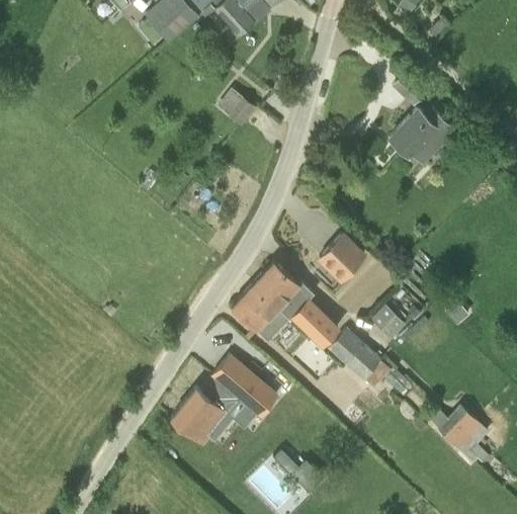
[(123,0),(110,0),(109,1),(118,11),(126,3),(123,0)]
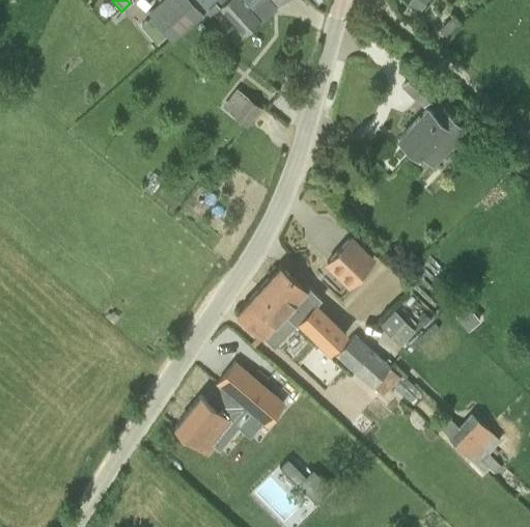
[(173,2),(170,0),(168,0),(147,19),(175,39),(192,25),(173,2)]
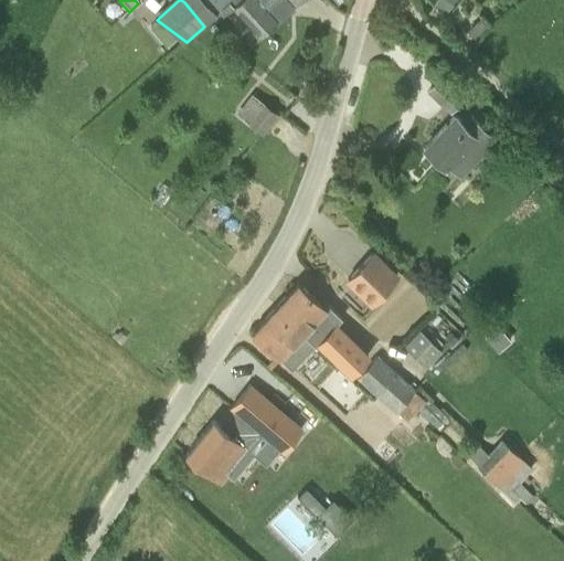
[(187,0),(184,2),(204,27),(229,6),(234,0),(187,0)]
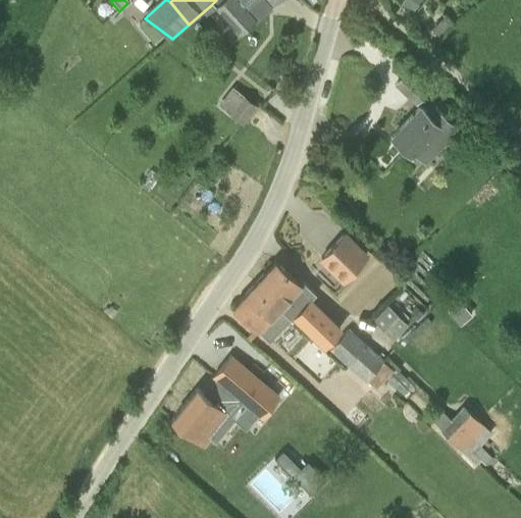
[(235,0),(247,14),(262,0),(216,0),(211,5),(215,9),(217,7),(225,0),(235,0)]
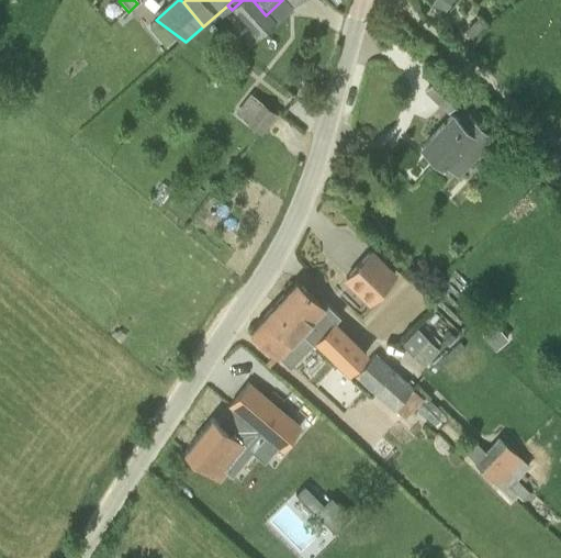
[(251,47),(276,25),(266,15),(253,0),(243,0),(234,8),(251,29),(242,37),(251,47)]
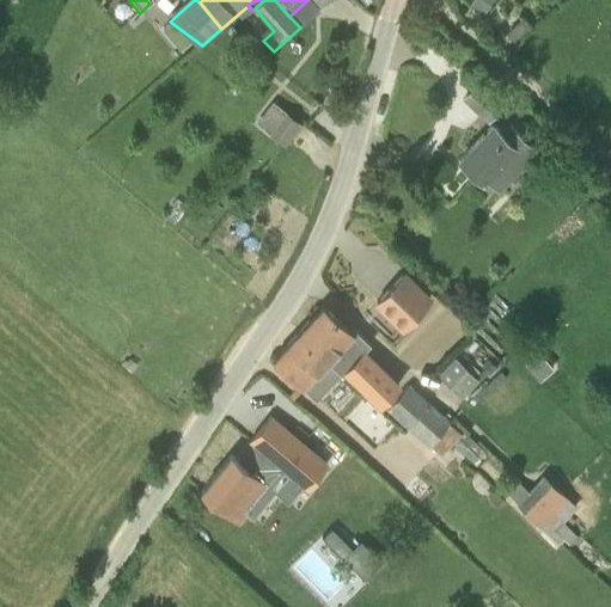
[(311,0),(321,10),(331,0),(311,0)]
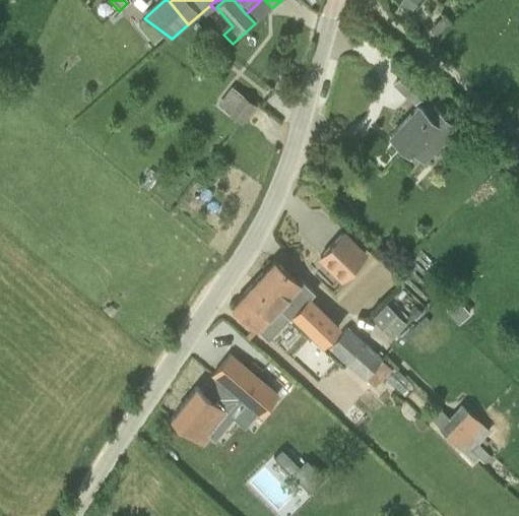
[(405,0),(400,7),(410,14),(420,0),(405,0)]
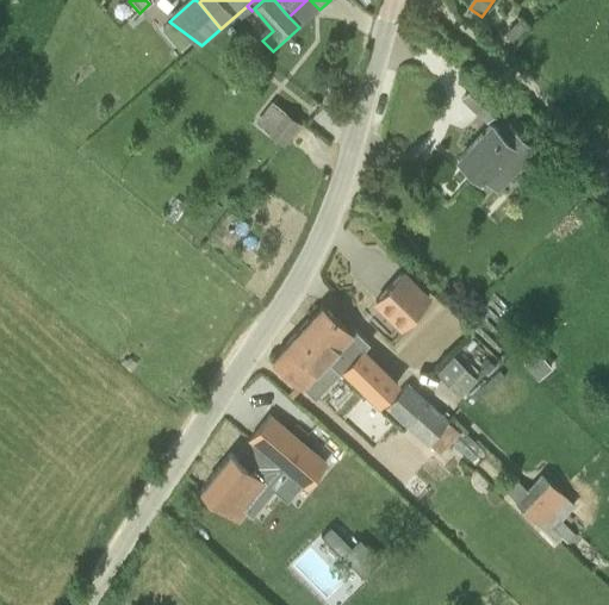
[(488,124),(502,110),(477,87),(464,101),(488,124)]
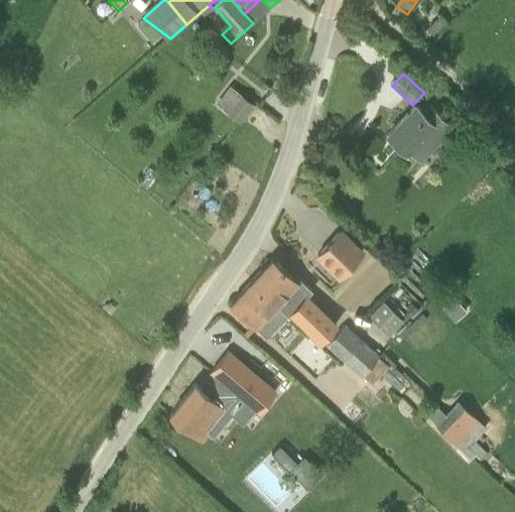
[(241,126),(255,108),(240,96),(226,114),(241,126)]
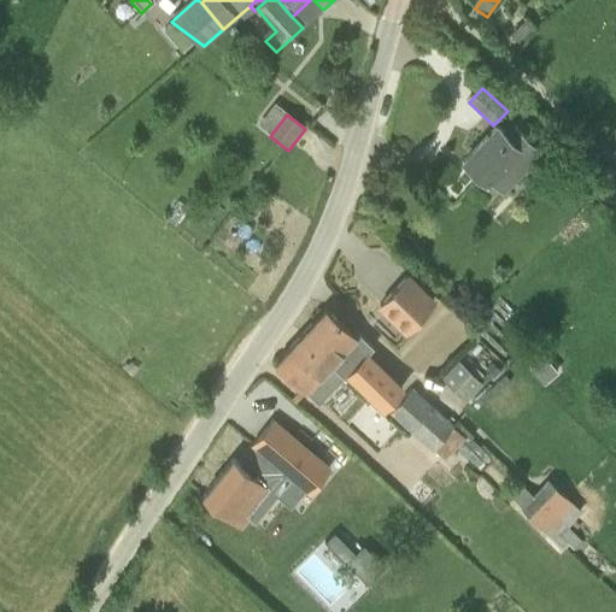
[(541,153),(515,129),(506,136),(499,129),(465,164),(488,186),(492,182),(503,193),(541,153)]
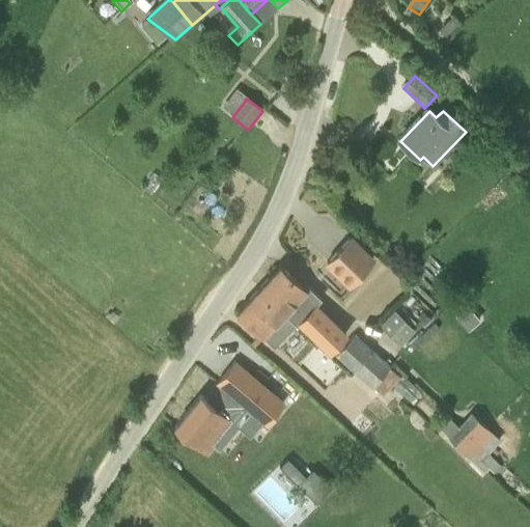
[(351,286),(373,261),(351,240),(328,265),(351,286)]
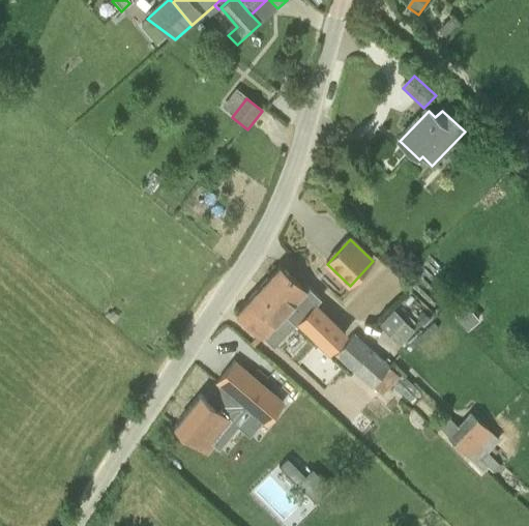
[(324,317),(329,311),(316,297),(313,300),(305,293),(305,292),(281,268),(259,291),(296,326),(305,335),(309,332),(332,355),(348,339),(324,317)]
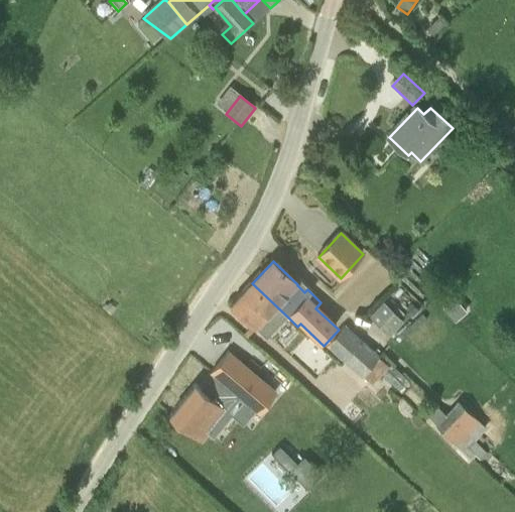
[(288,317),(252,283),(231,304),(268,340),(288,317)]
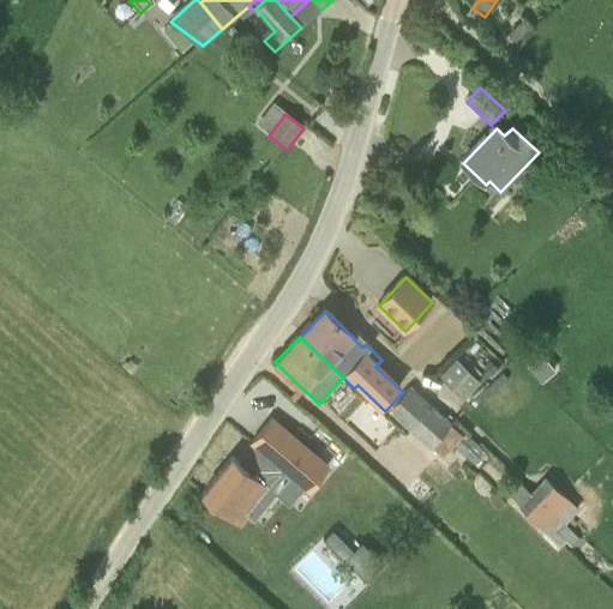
[(467,401),(486,383),(462,356),(442,375),(467,401)]
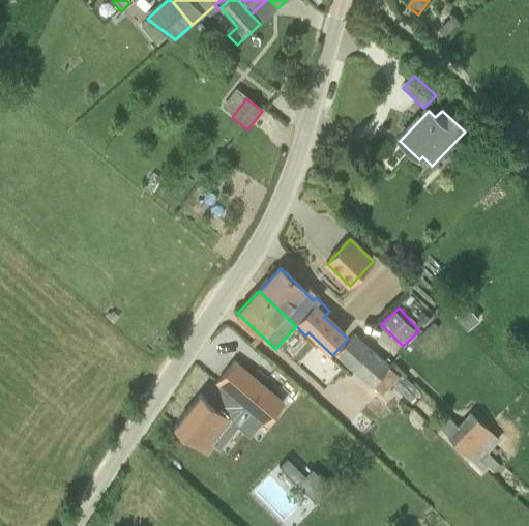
[(456,319),(468,332),(480,321),(468,308),(456,319)]
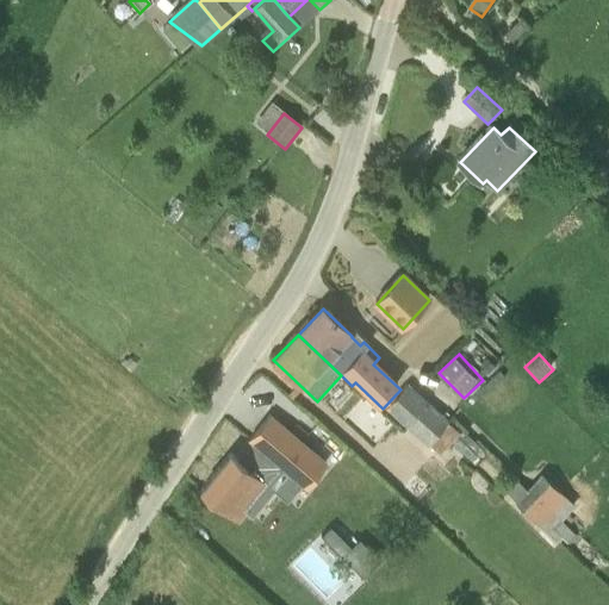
[(410,429),(429,407),(408,388),(398,398),(399,399),(389,410),(410,429)]
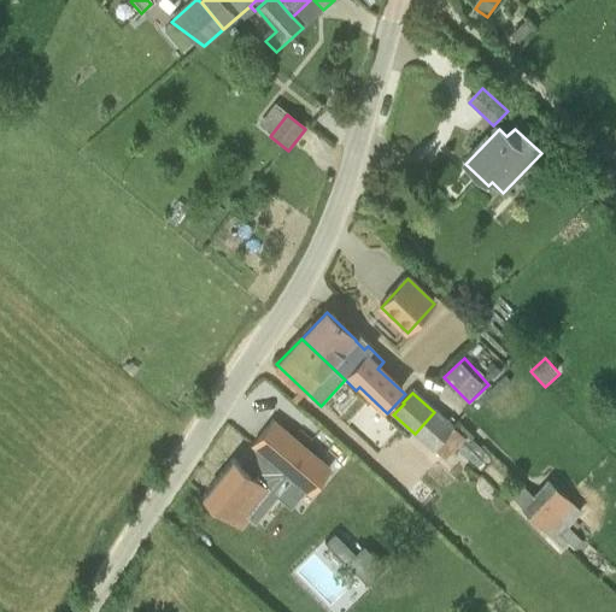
[(464,439),(434,412),(415,434),(435,452),(445,460),(464,439)]
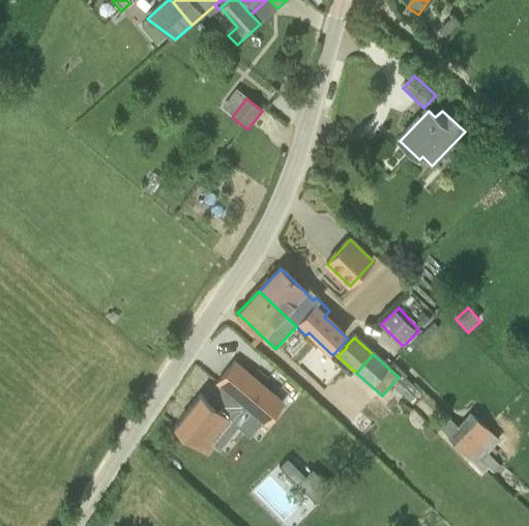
[(201,397),(176,428),(205,451),(212,444),(221,450),(240,428),(236,425),(247,412),(258,420),(263,426),(282,405),(236,364),(217,385),(219,387),(207,402),(201,397)]
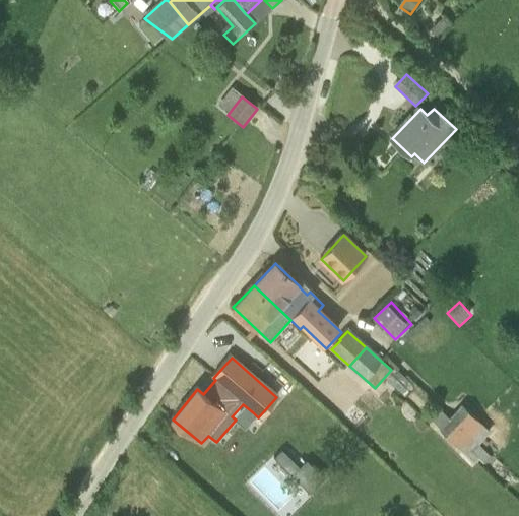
[(490,456),(478,446),(450,418),(437,406),(427,417),(474,463),(475,462),(480,467),(483,464),(487,466),(493,459),(490,456)]
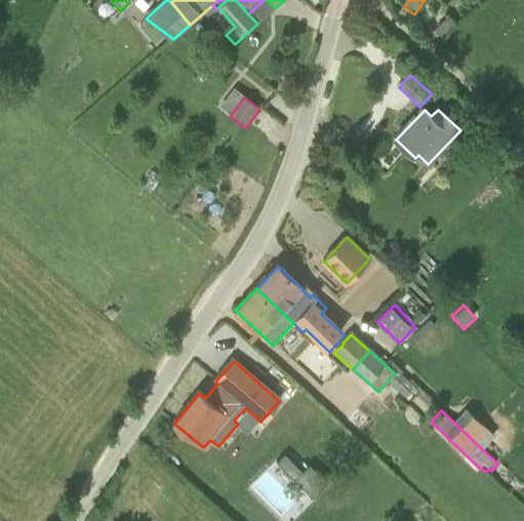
[(454,423),(483,450),(494,437),(467,410),(454,423)]
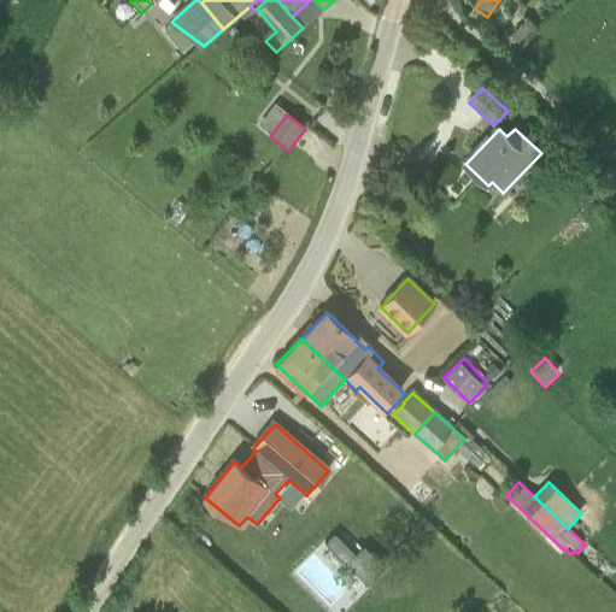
[(367,549),(357,559),(335,537),(328,545),(369,587),(386,570),(367,549)]
